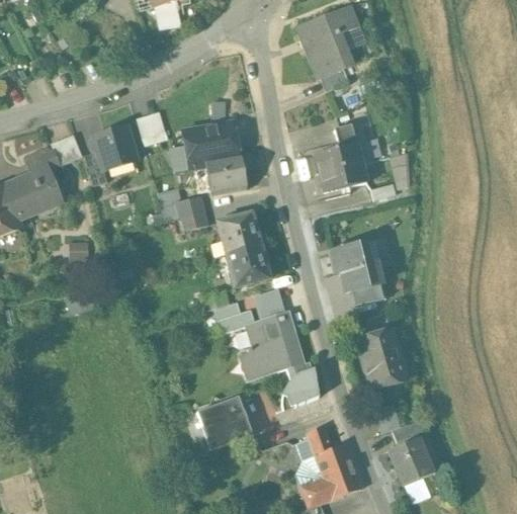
[(349,6),(297,26),(319,78),(320,78),(343,69),(351,65),(339,33),(357,26),(349,6)]
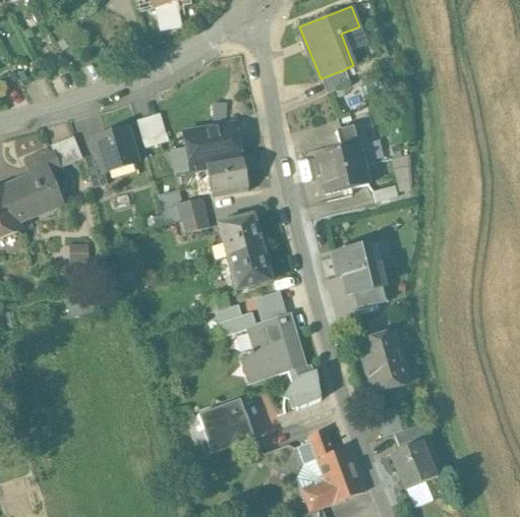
[(345,69),(322,78),(328,92),(350,81),(345,69)]
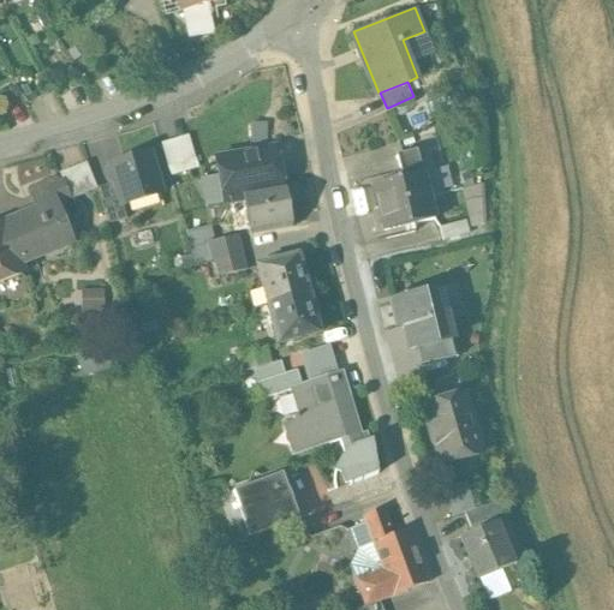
[(171,171),(200,163),(190,130),(162,137),(171,171)]
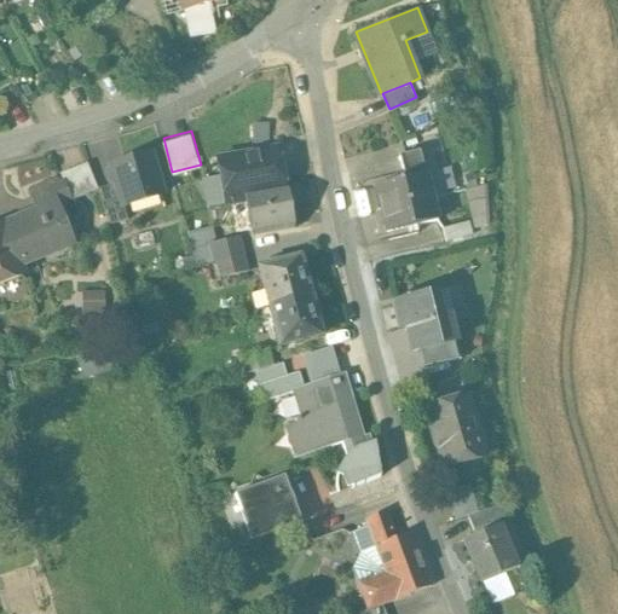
[(277,145),(218,156),(226,203),(246,200),(247,200),(246,192),(284,185),(277,145)]
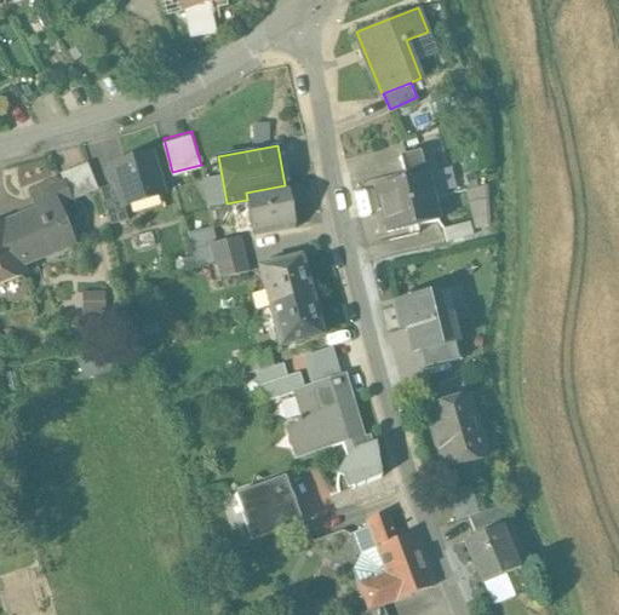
[(406,177),(377,184),(382,207),(383,207),(434,195),(428,171),(427,172),(420,148),(400,154),(406,177)]
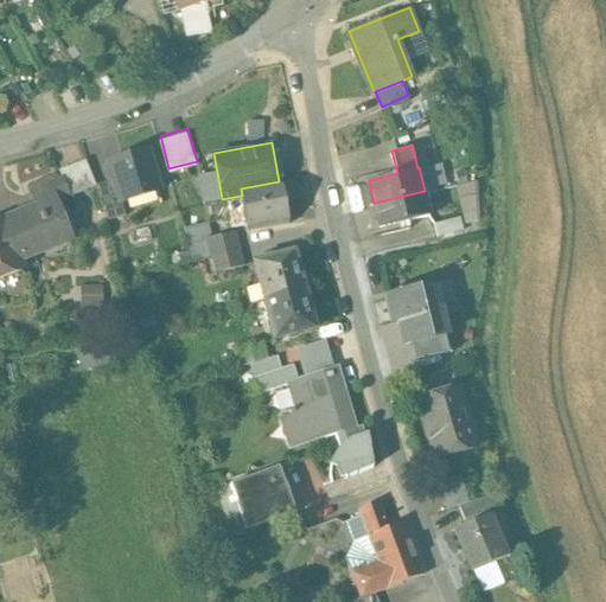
[(147,149),(109,160),(114,175),(121,199),(122,199),(159,187),(147,149)]
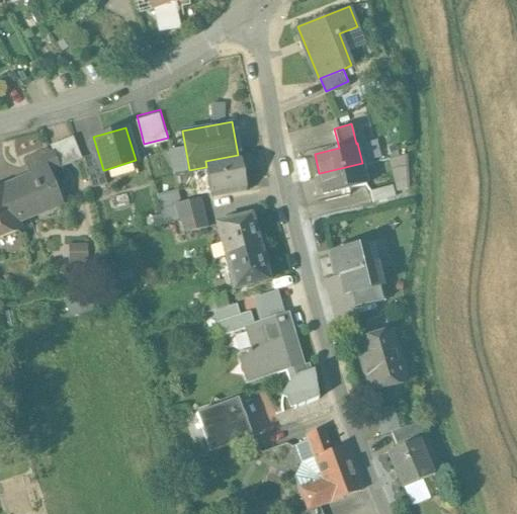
[(74,136),(52,145),(60,164),(81,155),(74,136)]
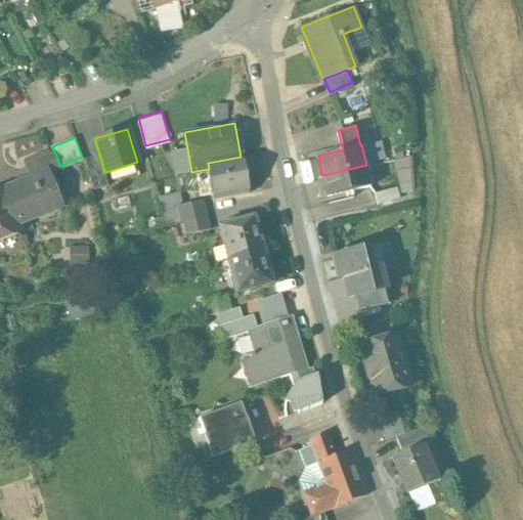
[(54,152),(26,164),(31,175),(48,168),(49,169),(59,165),(54,152)]
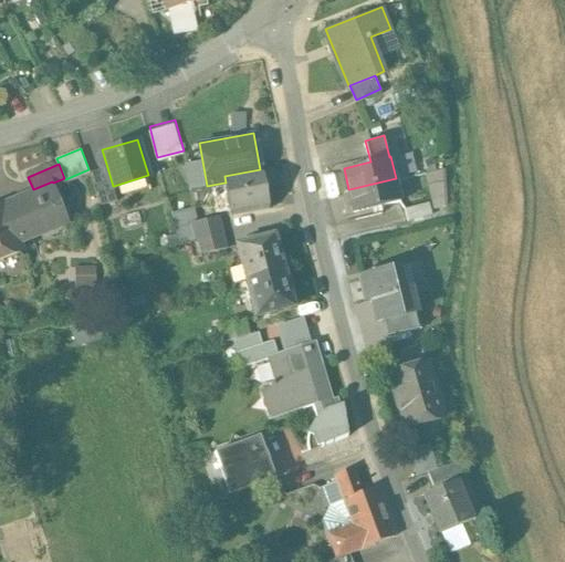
[(106,164),(90,169),(100,204),(117,198),(114,186),(113,186),(106,164)]
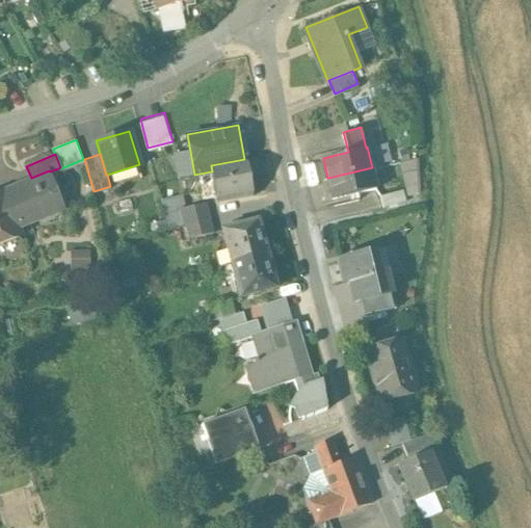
[(418,155),(400,159),(409,193),(420,190),(418,155)]
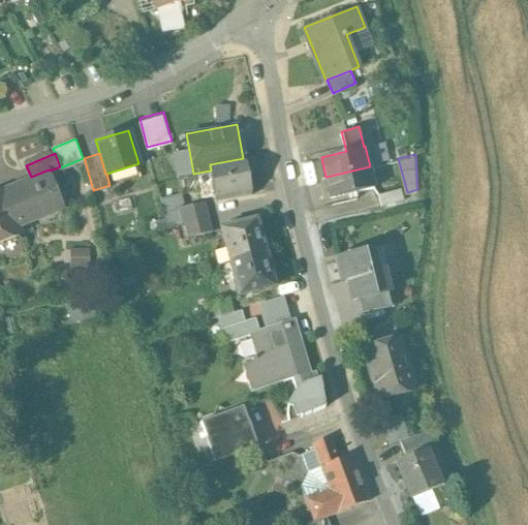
[(243,158),(210,164),(211,171),(210,171),(215,199),(251,193),(245,158),(243,158)]
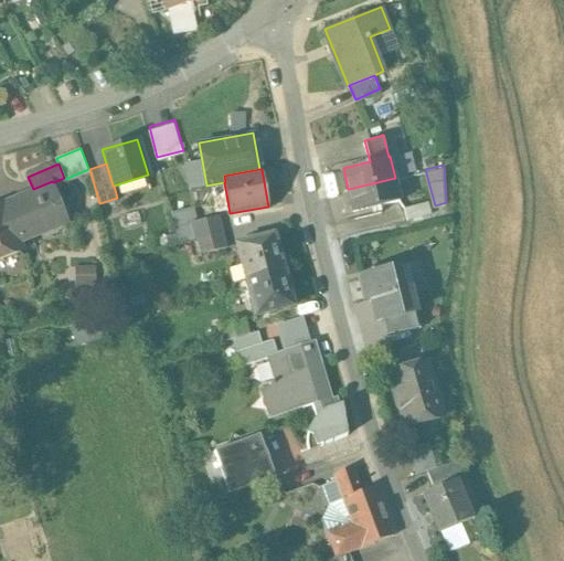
[(395,178),(349,189),(353,210),(400,199),(395,178)]
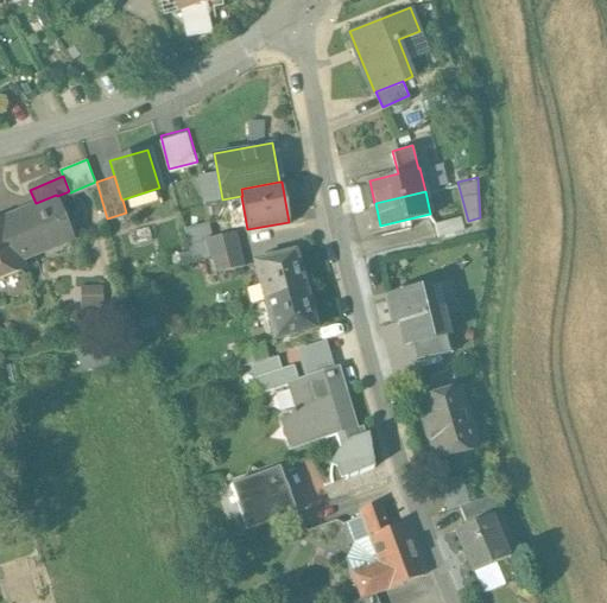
[(36,203),(20,209),(23,216),(4,224),(2,224),(18,260),(36,252),(33,247),(71,232),(57,196),(56,195),(36,203)]
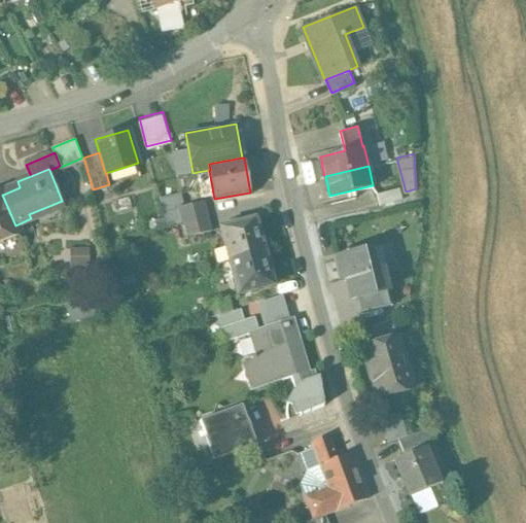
[(399,185),(378,192),(381,203),(402,197),(399,185)]
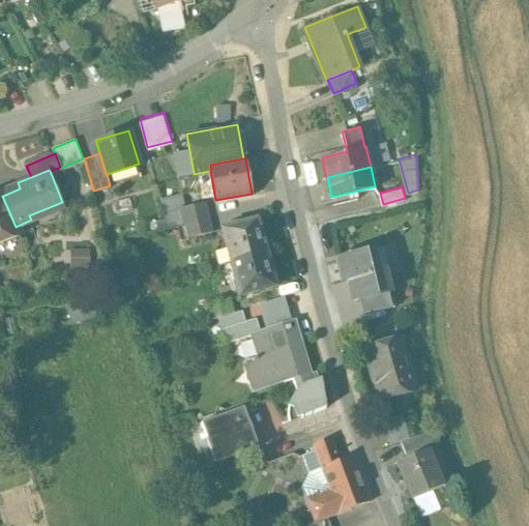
[(0,190),(0,239),(18,233),(16,227),(2,196),(3,196),(0,190)]
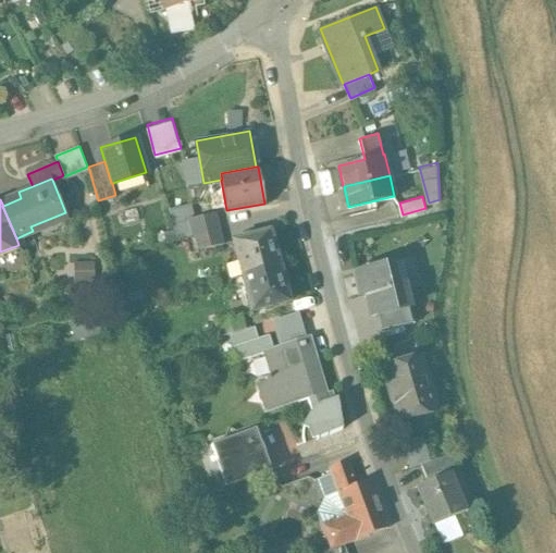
[(214,211),(192,218),(195,234),(219,228),(214,211)]
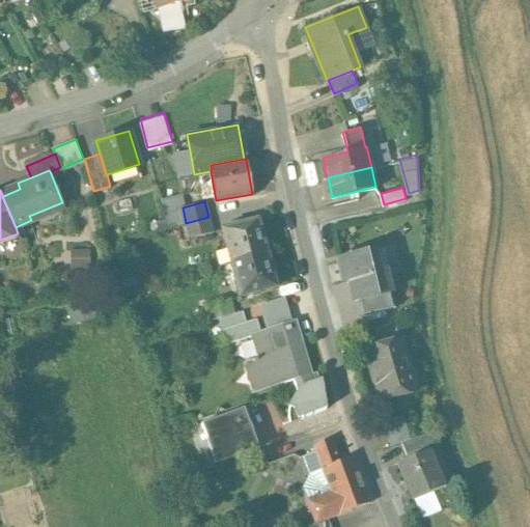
[(208,217),(186,223),(189,237),(212,231),(208,217)]
